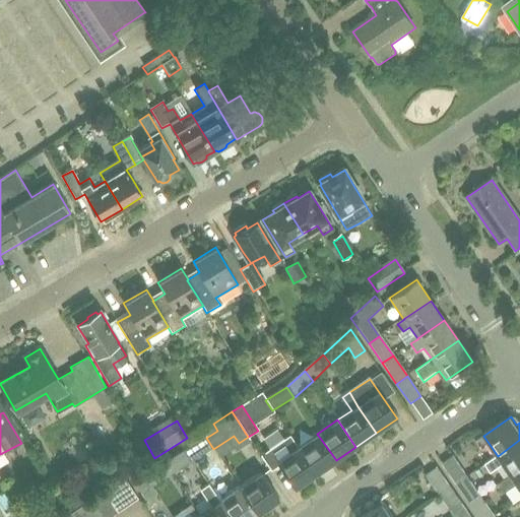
[(317,434),(298,447),(316,474),(336,460),(317,434)]
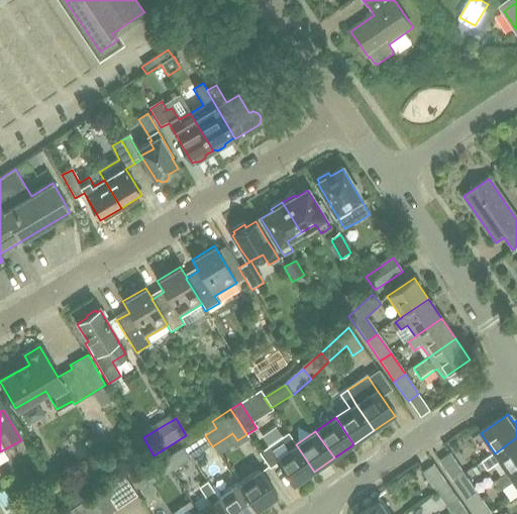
[(294,486),(314,472),(296,444),(289,434),(283,438),(290,448),(276,458),(294,486)]
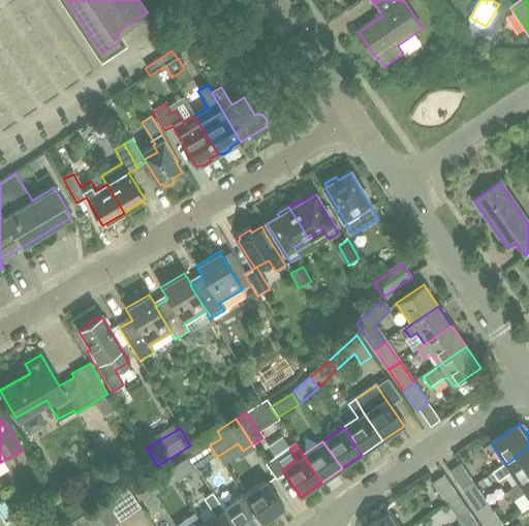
[(210,445),(188,459),(195,469),(217,457),(210,445)]
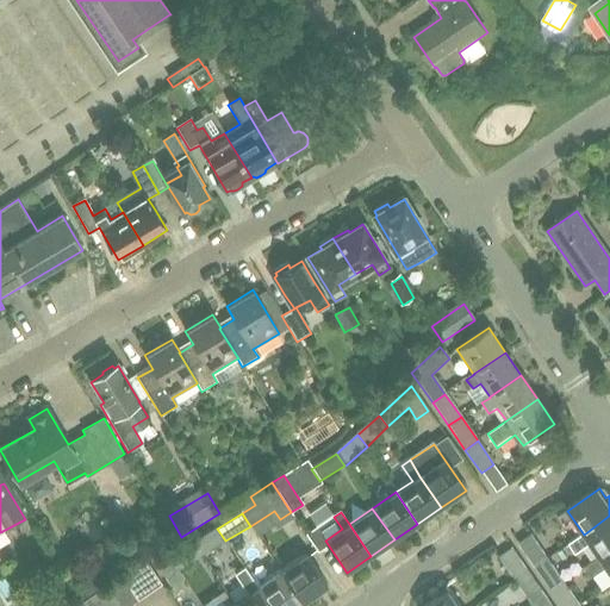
[(609,516),(584,535),(567,547),(574,557),(591,544),(601,557),(609,550),(609,516)]
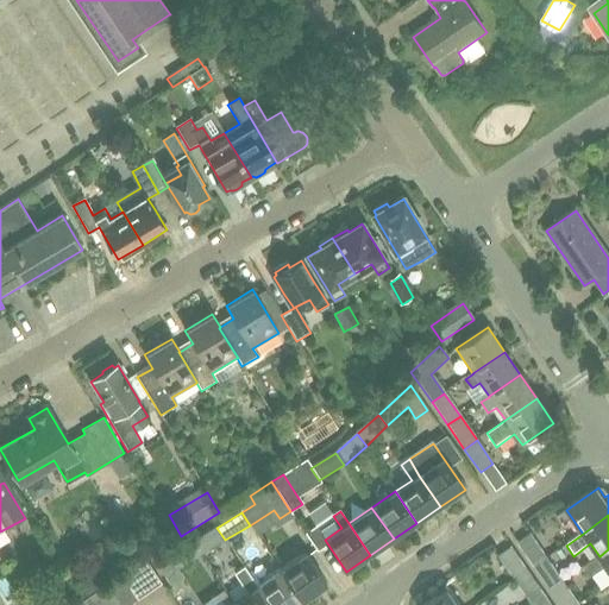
[(217,528),(194,542),(201,555),(225,540),(217,528)]
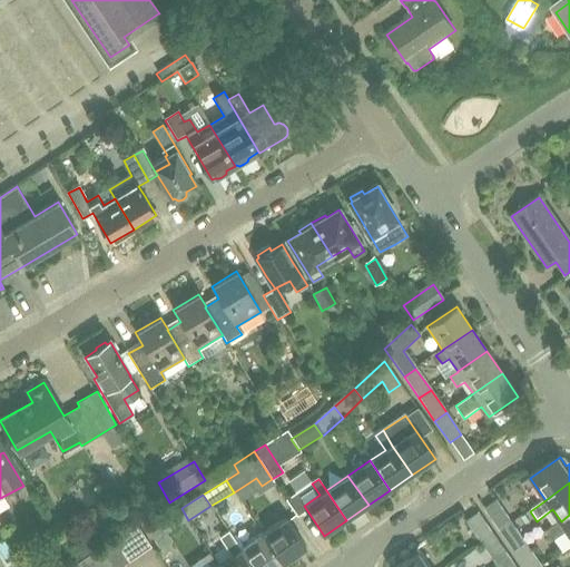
[(497,501),(484,509),(500,531),(511,524),(497,501)]
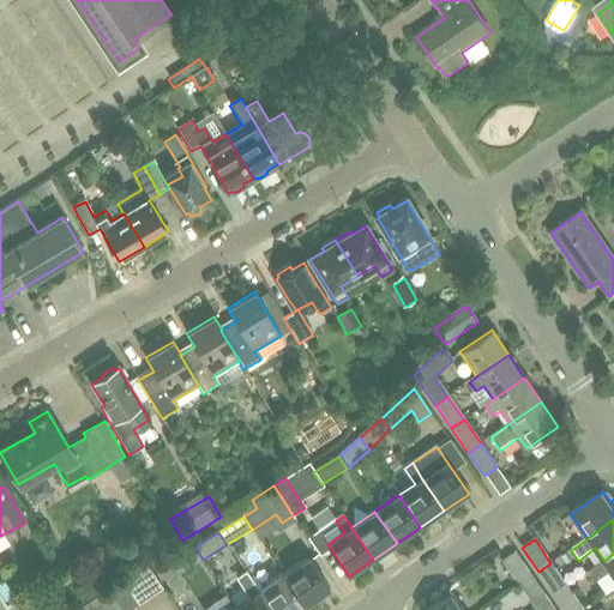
[(196,547),(158,569),(173,591),(185,584),(179,574),(203,560),(196,547)]
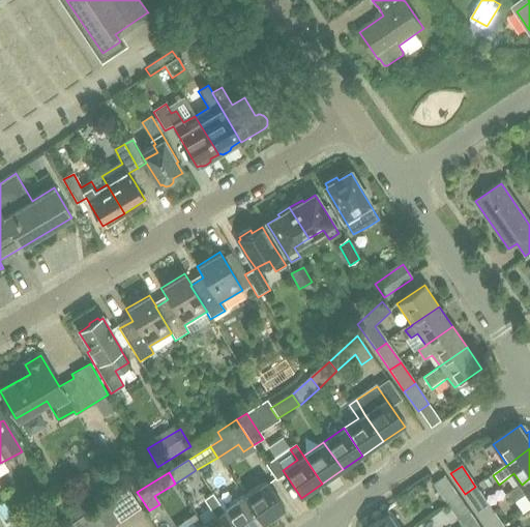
[(444,478),(434,486),(448,505),(459,498),(444,478)]
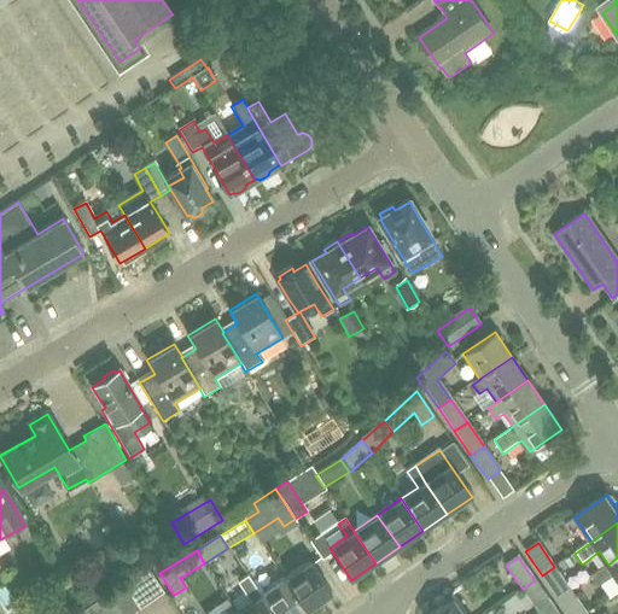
[(608,565),(590,577),(598,588),(616,576),(617,578),(617,557),(608,565)]
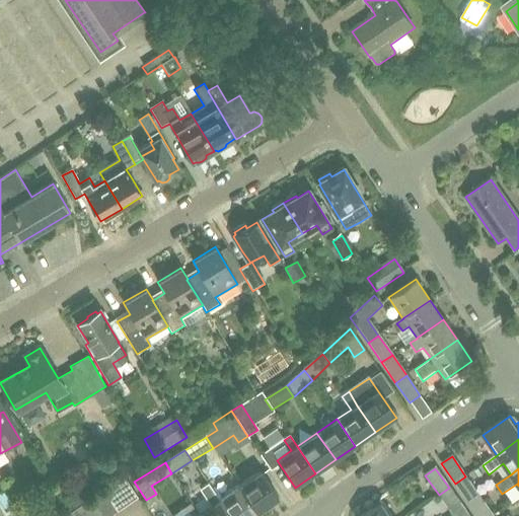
[(260,472),(239,487),(257,513),(278,499),(260,472)]
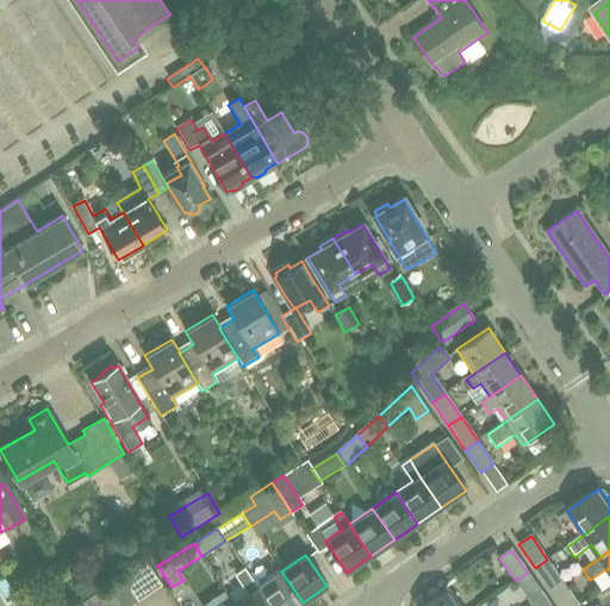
[(547,560),(535,568),(552,592),(564,583),(547,560)]
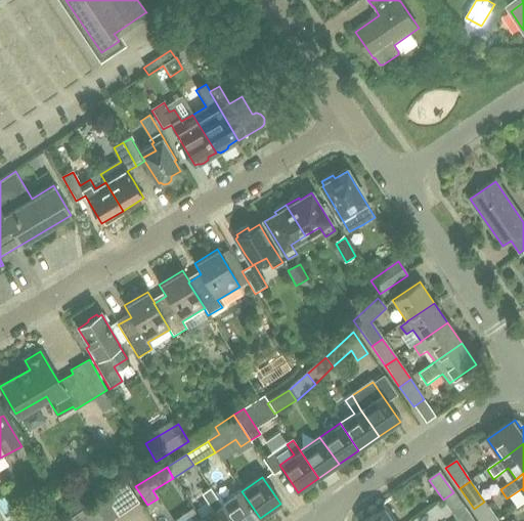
[(125,482),(115,489),(128,510),(138,502),(125,482)]
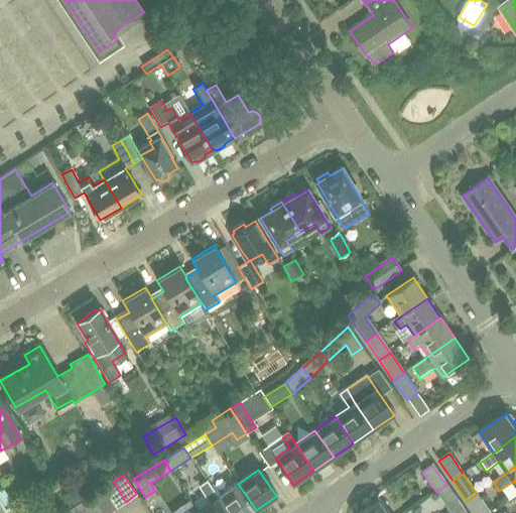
[(210,503),(199,511),(200,512),(229,512),(218,497),(207,481),(199,487),(210,503)]
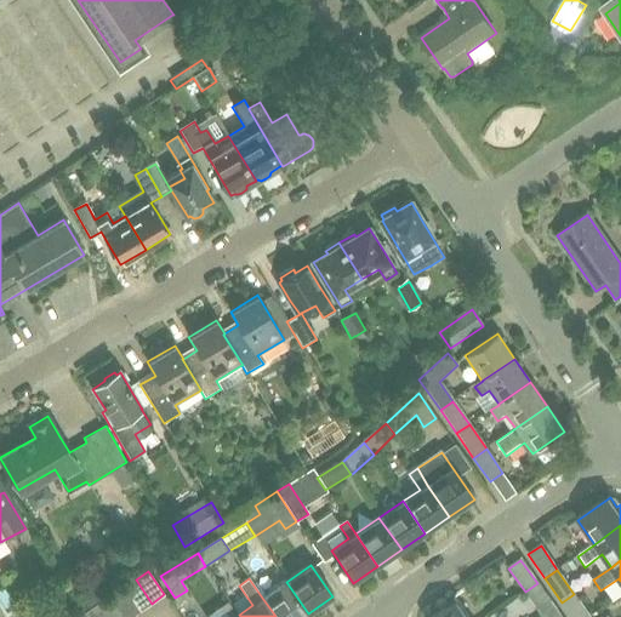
[(136,580),(124,588),(140,612),(152,604),(136,580)]
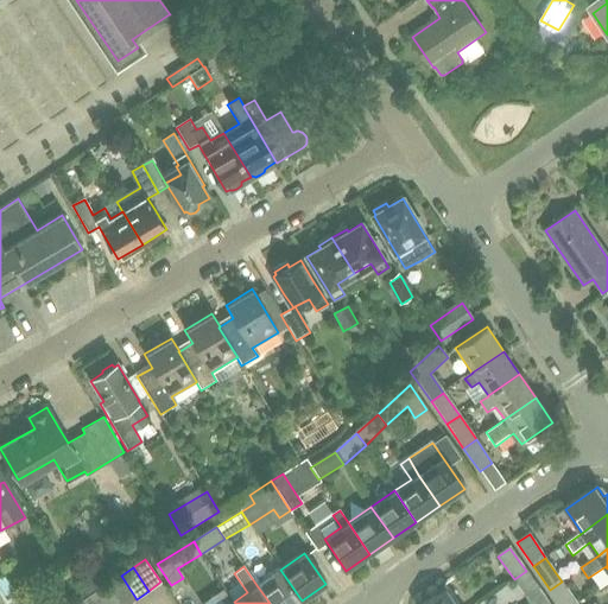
[(280,570),(257,585),(270,603),(297,603),(302,601),(280,570)]
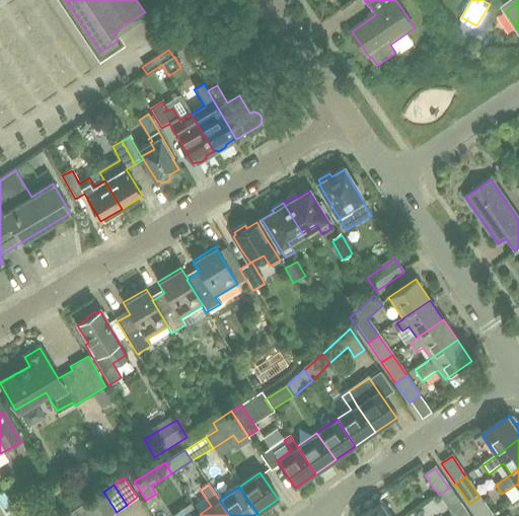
[(449,488),(439,495),(453,515),(463,508),(449,488)]
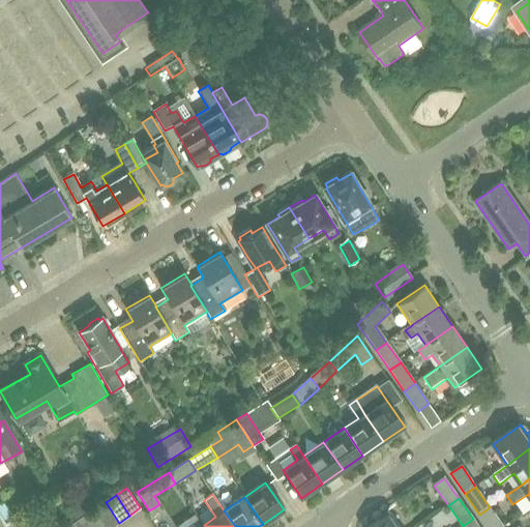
[(68,509),(76,520),(86,513),(79,502),(68,509)]
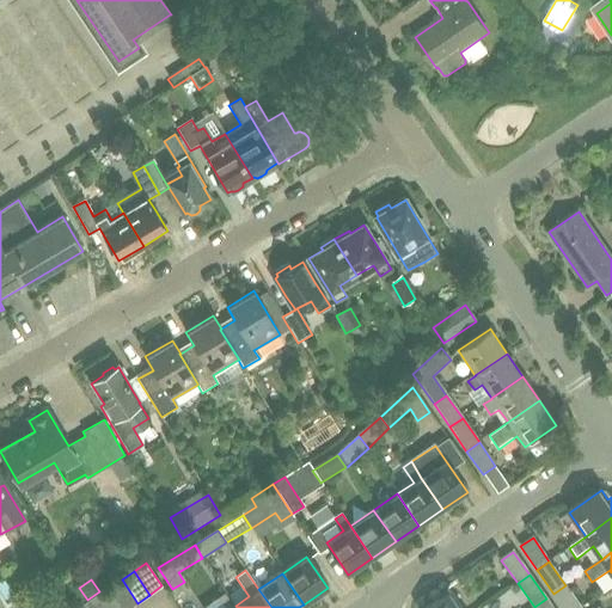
[(122,579),(108,589),(120,607),(130,607),(138,603),(122,579)]
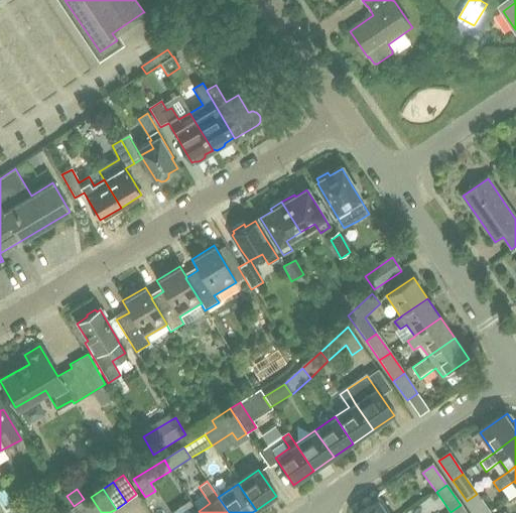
[(477,494),(467,501),(475,512),(489,512),(477,494)]
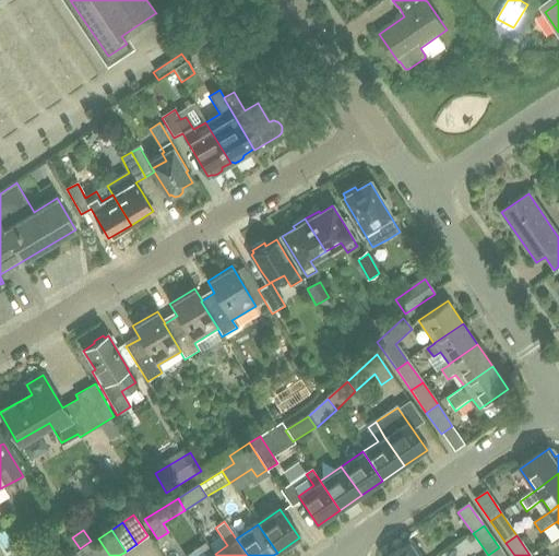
[(109,555),(98,539),(86,546),(93,555),(109,555)]
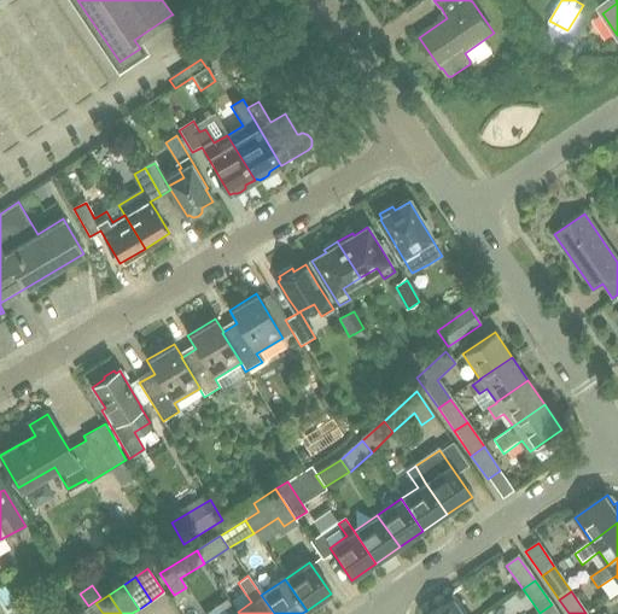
[(465,613),(455,600),(435,613),(465,613)]
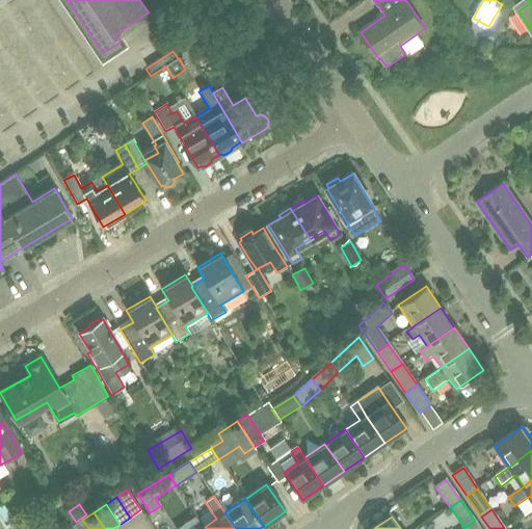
[(88,528),(82,520),(73,526),(74,528),(88,528)]
